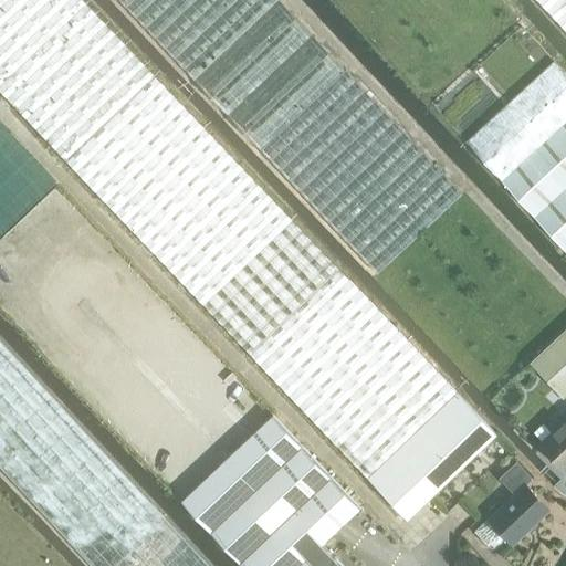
[(0,0),(0,90),(65,159),(367,477),(407,517),(495,432),(457,391),(458,390),(154,75),(83,0),(0,0)]
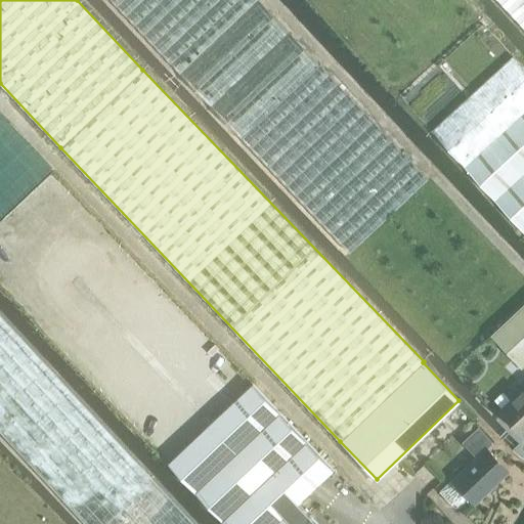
[(110,0),(180,74),(349,253),(427,179),(258,0),(110,0)]
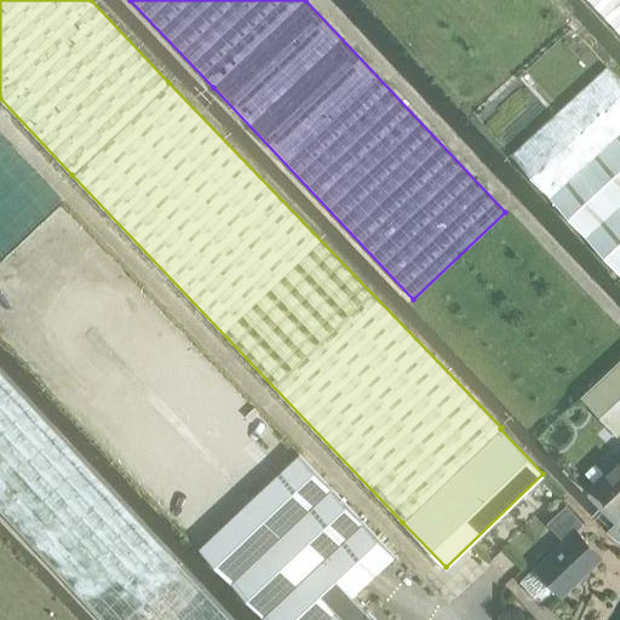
[(619,0),(590,0),(619,32),(619,0)]
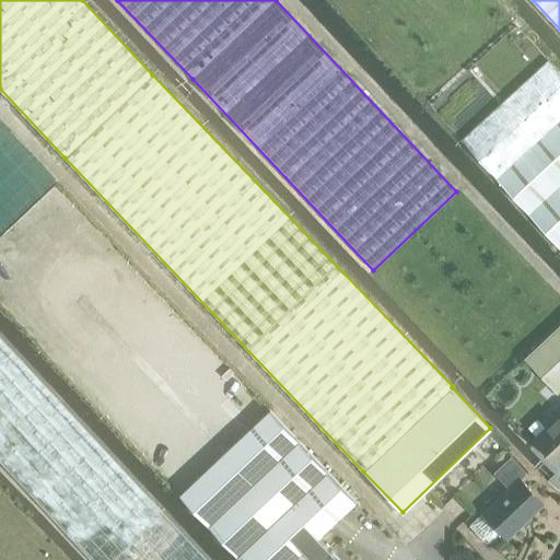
[(559,73),(547,60),(461,140),(559,249),(559,73)]
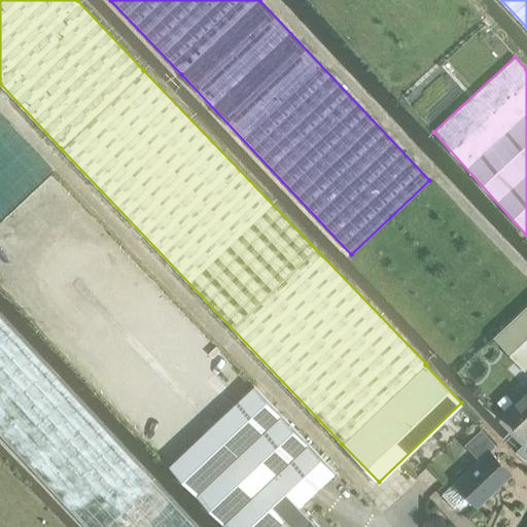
[(524,371),(526,366),(526,305),(493,337),(524,371)]
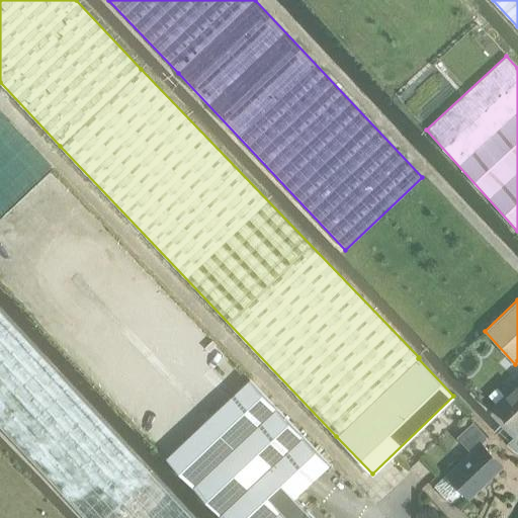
[(0,426),(85,517),(192,517),(0,310),(0,426)]
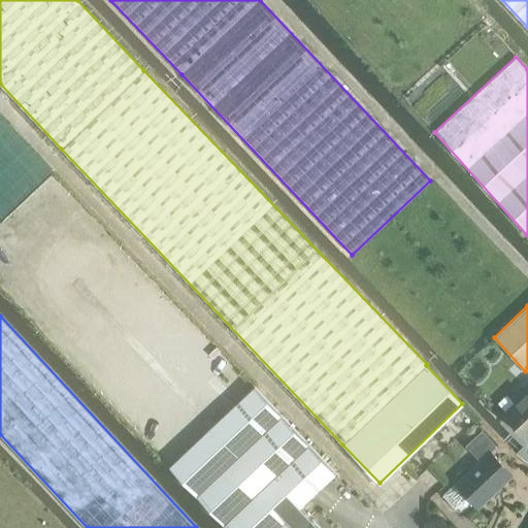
[(170,464),(168,468),(225,527),(319,527),(298,506),(320,488),(336,472),(254,386),(238,400),(170,464)]
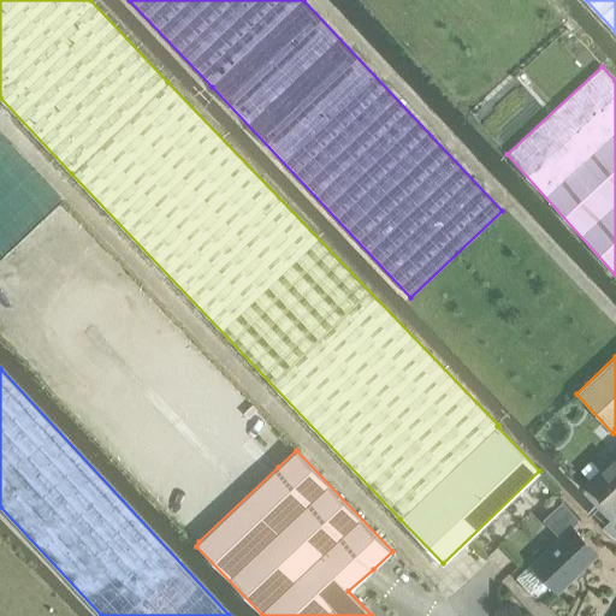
[(615,454),(587,481),(615,511),(615,510),(615,454)]
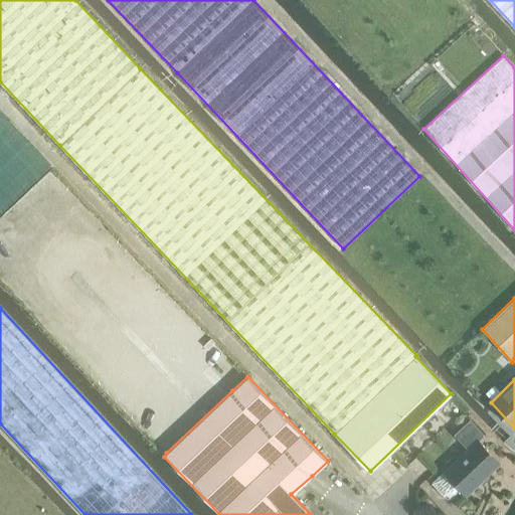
[(444,472),(433,482),(445,495),(456,484),(466,494),(500,463),(478,439),(443,471),(444,472)]
